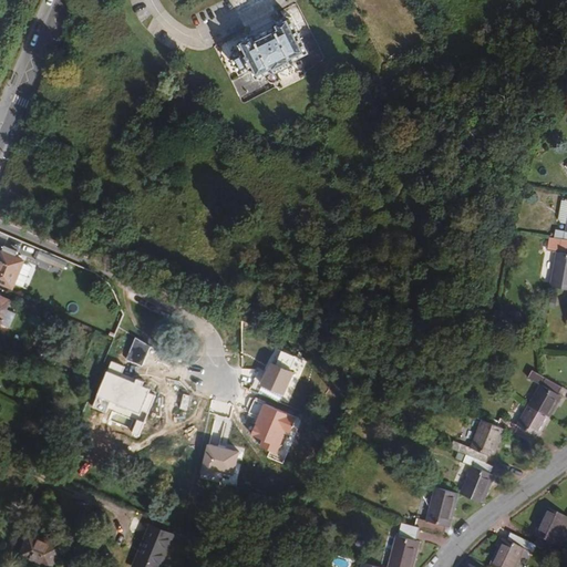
[(301,57),(310,52),(292,18),(289,17),(277,22),(272,13),(249,26),(254,34),(241,40),(240,44),(243,50),(233,55),(243,74),(253,69),(257,79),(266,75),(269,82),(274,84),(280,81),(282,86),(301,78),(298,71),(303,69),(306,64),(301,57)]
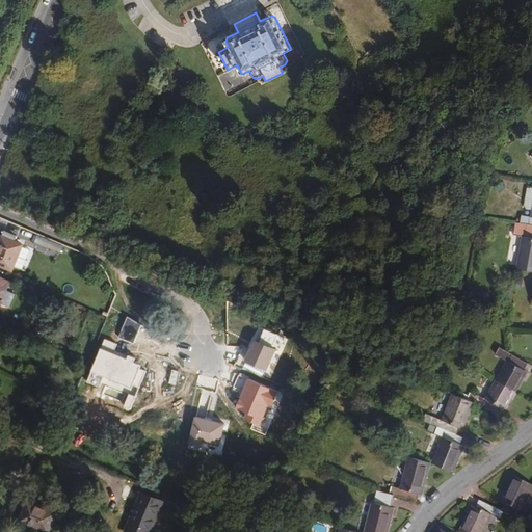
[(421,152),(391,144),(390,151),(420,158),(421,152)]
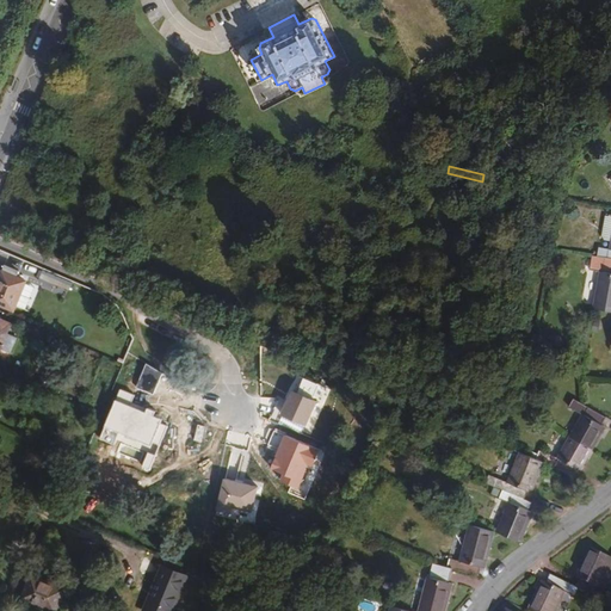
[(610,244),(610,252),(599,250),(598,259),(610,260),(610,244)]
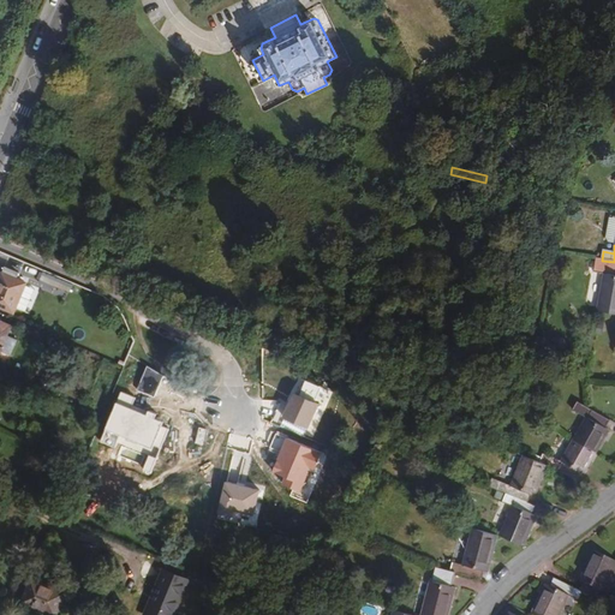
[(614,314),(614,262),(602,261),(595,258),(592,275),(602,276),(597,311),(614,314)]
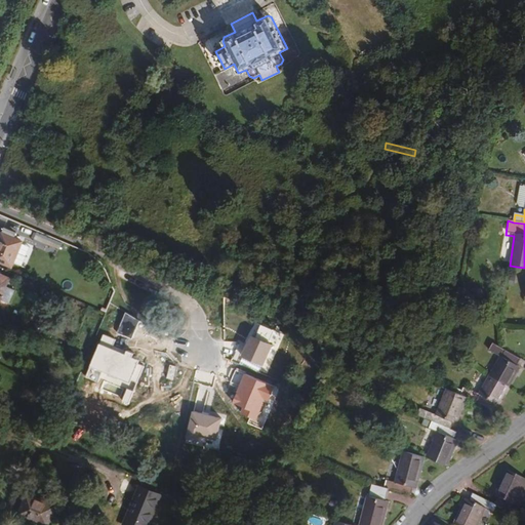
[(0,265),(12,271),(24,242),(14,238),(14,237),(4,232),(0,240),(0,265)]
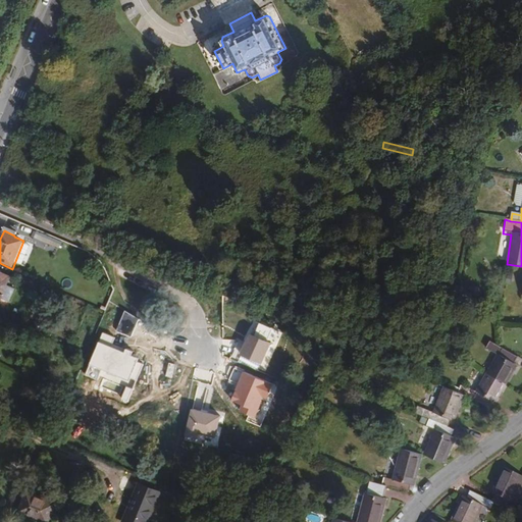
[(46,245),(49,239),(37,233),(37,235),(34,241),(32,246),(43,251),(46,245)]
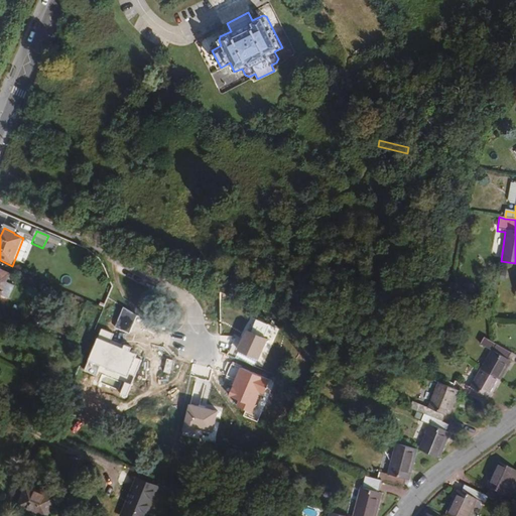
[(60,241),(48,236),(45,242),(58,248),(60,241)]
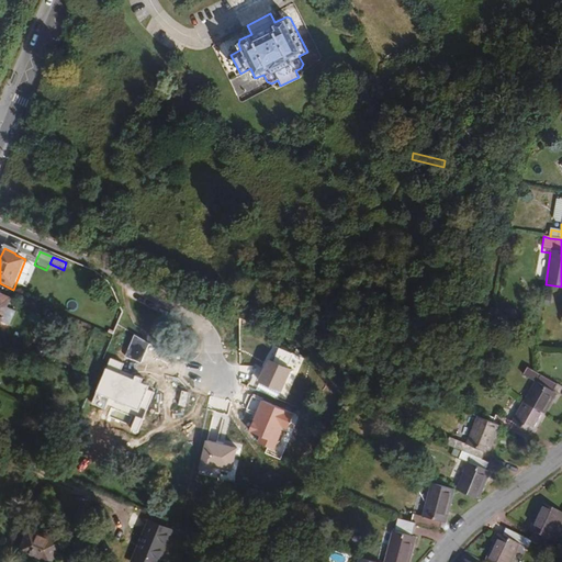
[(0,324),(6,312),(9,302),(0,298),(0,324)]
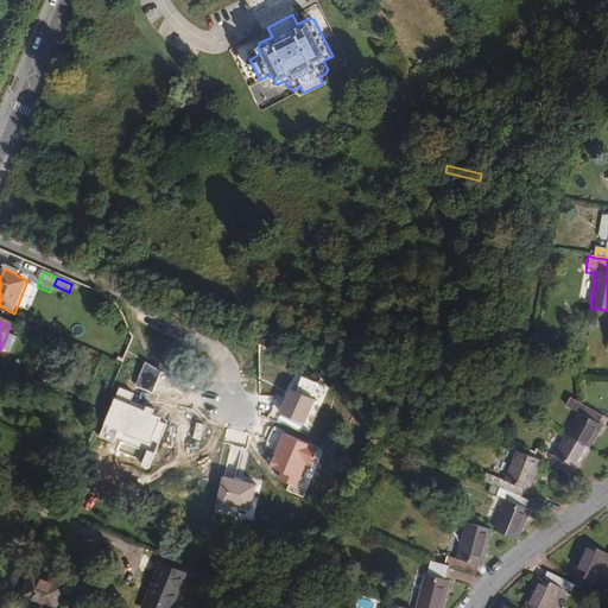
[(558,336),(546,334),(544,343),(556,346),(558,336)]
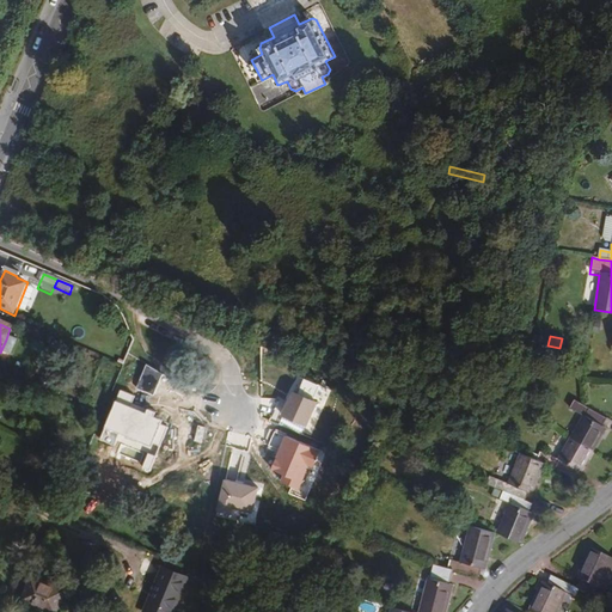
[(0,354),(8,357),(16,343),(6,340),(0,353),(0,354)]
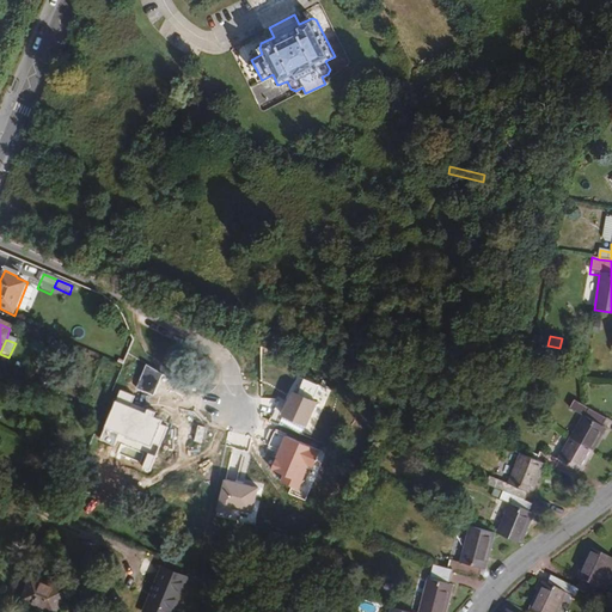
[(164,374),(147,363),(138,389),(154,396),(164,374)]
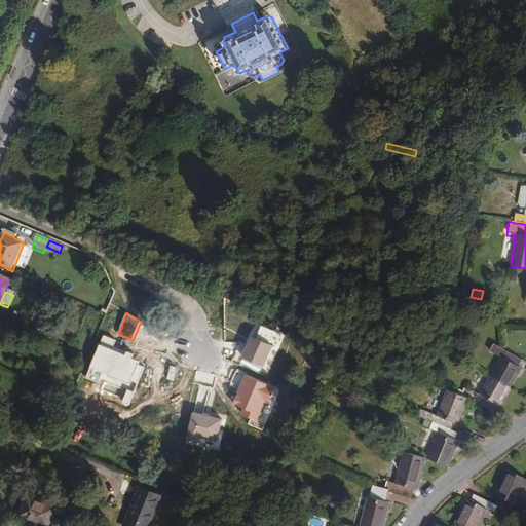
[(126,354),(112,348),(113,345),(114,345),(117,339),(102,334),(85,379),(99,384),(101,379),(122,387),(123,384),(130,386),(132,381),(138,383),(144,367),(139,365),(141,360),(134,358),(135,353),(127,351),(126,354)]
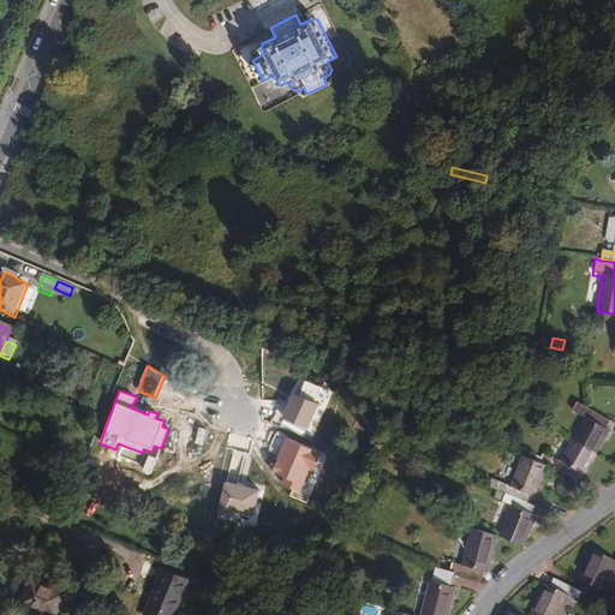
[(306,399),(296,393),(281,417),(305,430),(320,404),(308,396),(306,399)]
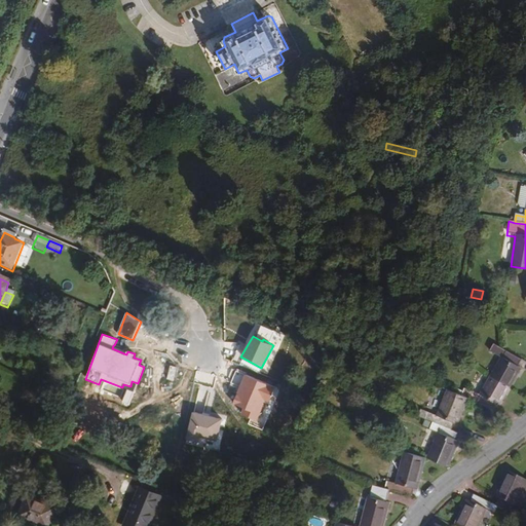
[(430,412),(428,419),(425,426),(442,434),(431,459),(451,466),(461,441),(457,440),(460,434),(453,429),(456,422),(459,423),(470,399),(493,409),(496,404),(500,406),(522,369),(518,366),(522,360),(494,344),(490,350),(502,358),(481,395),(465,388),(462,396),(449,390),(439,415),(430,412)]
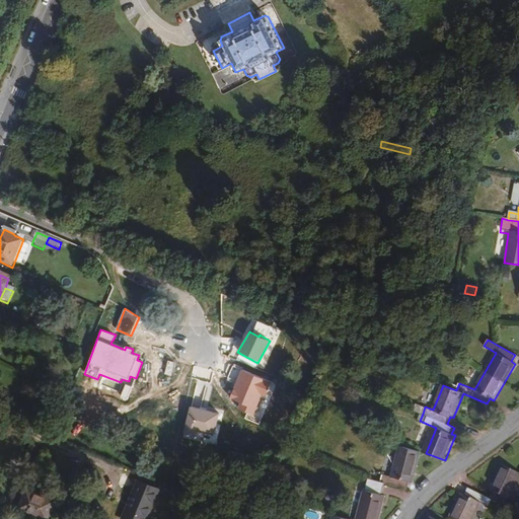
[(269,378),(242,368),(230,398),(241,403),(239,409),(254,415),(269,378)]
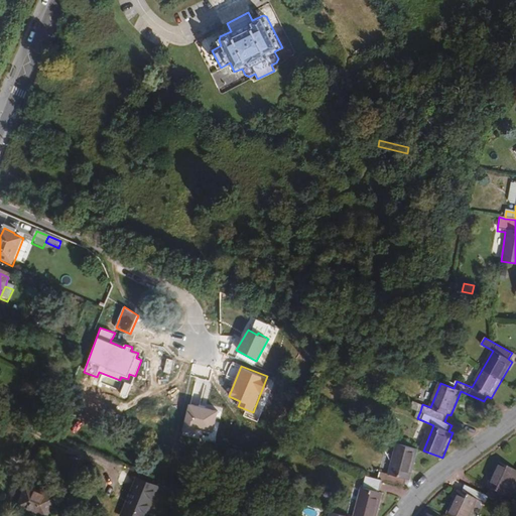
[(131,384),(125,381),(119,397),(126,399),(131,384)]
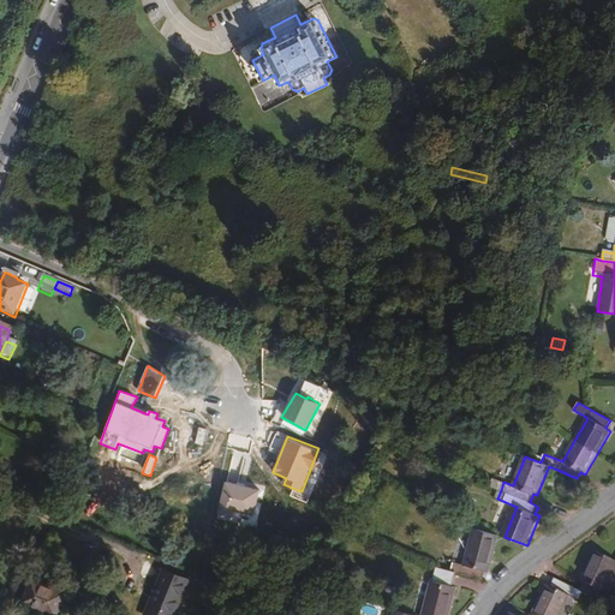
[(260,489),(226,481),(218,514),(242,520),(244,512),(254,514),(260,489)]
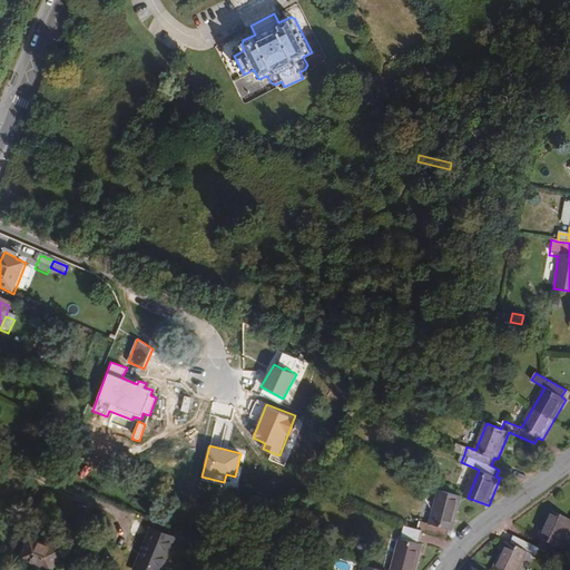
[(421,521),(420,529),(406,526),(403,539),(401,539),(392,569),(416,569),(423,544),(420,543),(423,530),(449,537),(451,529),(454,530),(463,497),(440,491),(432,523),(421,521)]
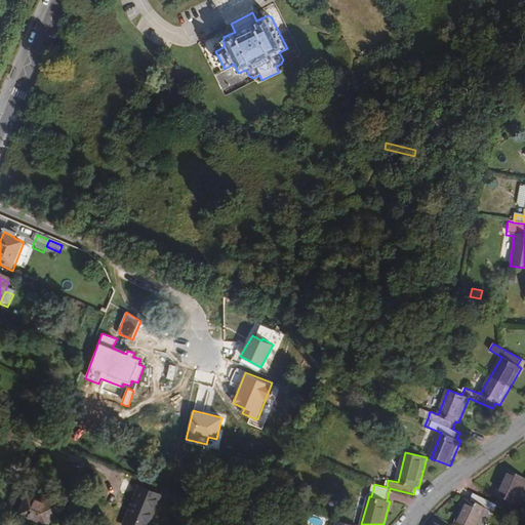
[(460,524),(480,524),(488,509),(498,514),(502,506),(513,511),(516,505),(518,506),(524,490),(524,477),(511,471),(498,495),(501,497),(498,505),(477,493),(473,500),(470,499),(458,523),(460,524)]
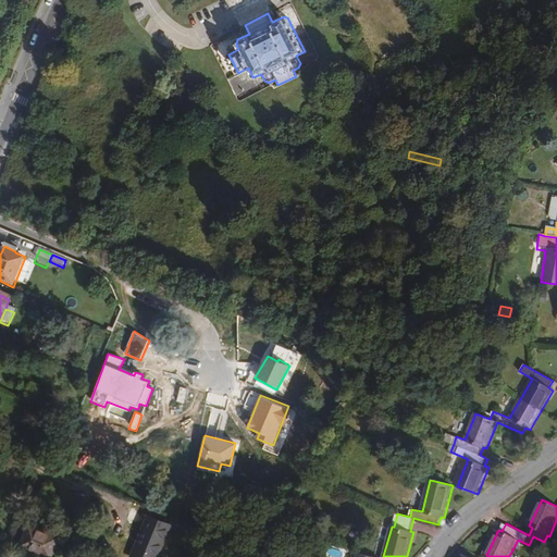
[(159,556),(172,528),(151,518),(135,556),(159,556)]
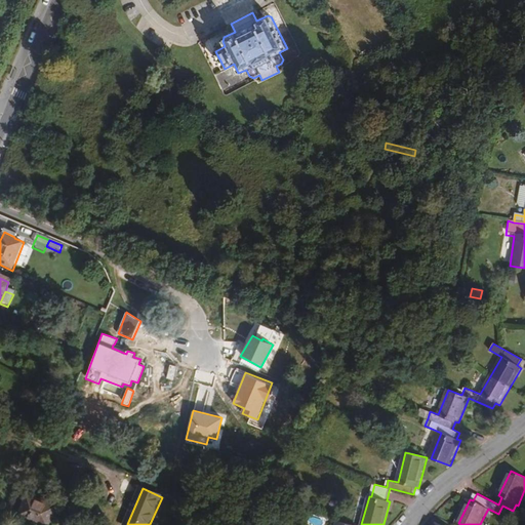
[(35,524),(47,524),(54,509),(26,496),(16,517),(35,524)]
